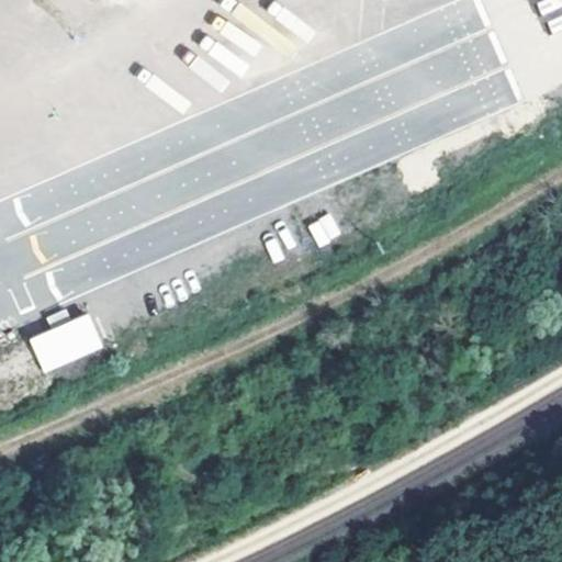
[(561,0),(534,0),(549,34),(561,29),(561,0)]
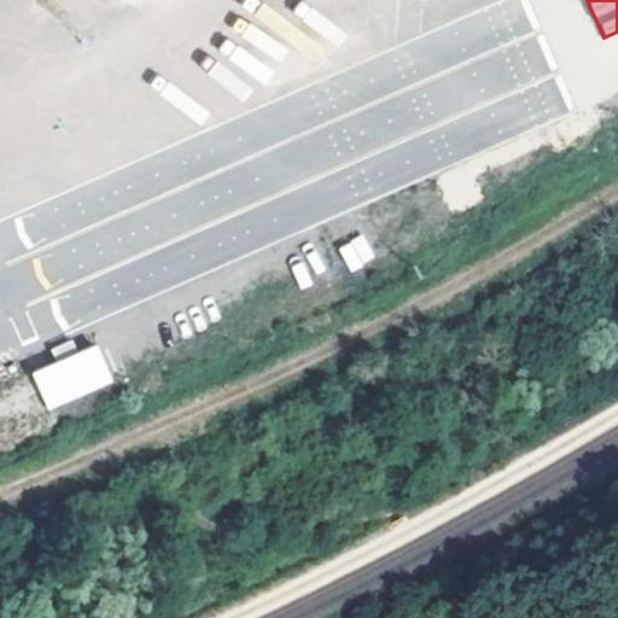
[(557,80),(538,85),(547,118),(566,112),(557,80)]
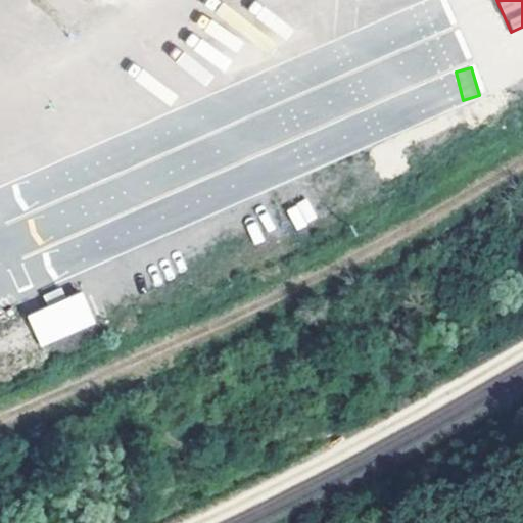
[(297,230),(319,218),(305,197),(285,209),(297,230)]
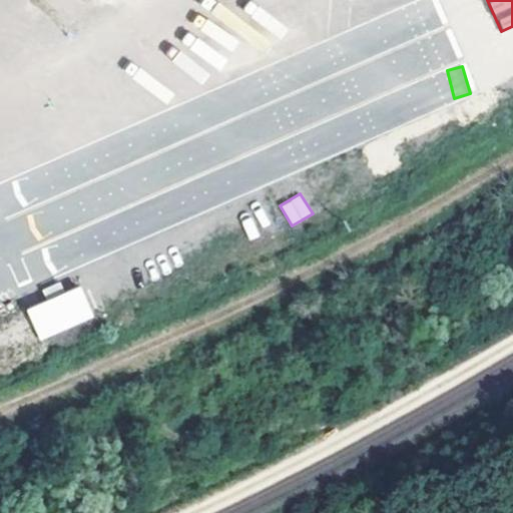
[(25,315),(38,342),(89,318),(76,290),(25,315)]
